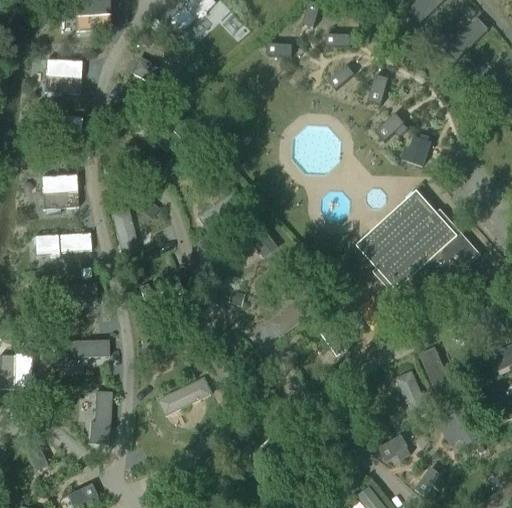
[(70,9),(73,9),(73,26),(108,28),(109,0),(74,0),(74,5),(70,5),(70,9)]
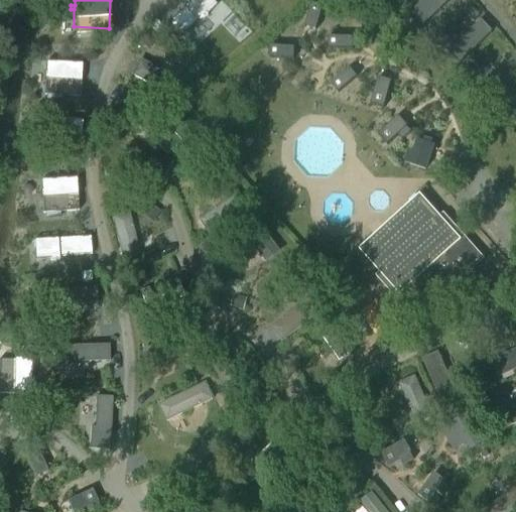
[(190,0),(166,23),(178,35),(198,17),(199,18),(202,15),(204,17),(209,12),(207,10),(216,2),(214,0),(190,0)]
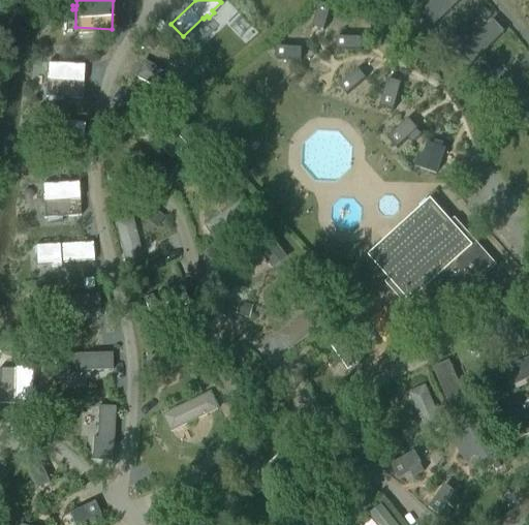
[(434,0),(423,11),(435,23),(459,0),(434,0)]
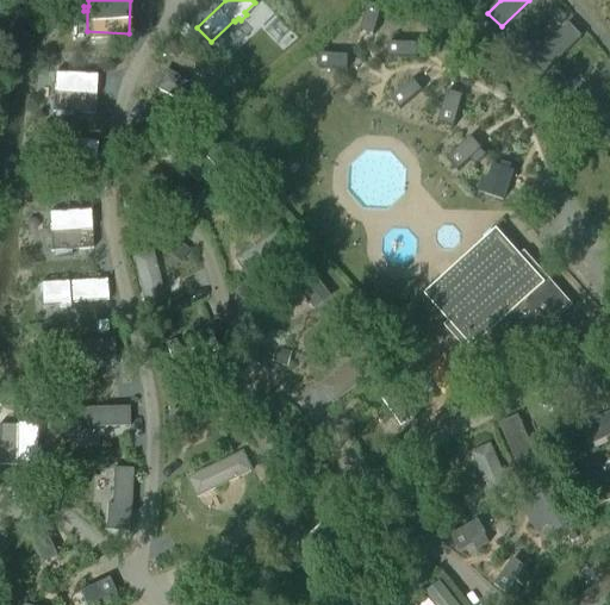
[(368,1),(360,29),(373,32),(381,5),(368,1)]
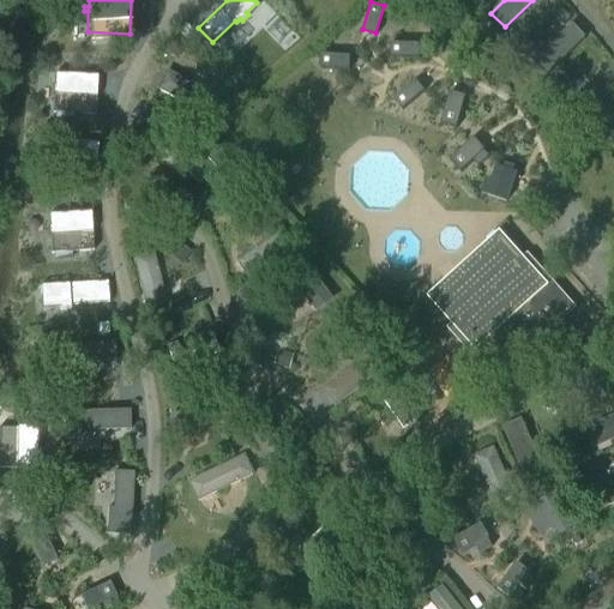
[(560,5),(553,12),(564,23),(570,16),(560,5)]
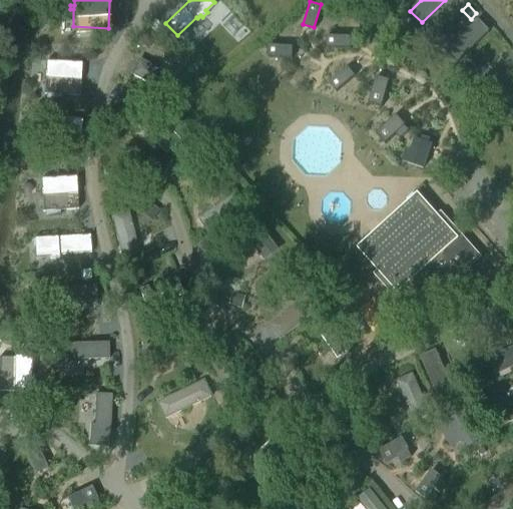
[(155,16),(148,23),(155,30),(162,23),(155,16)]
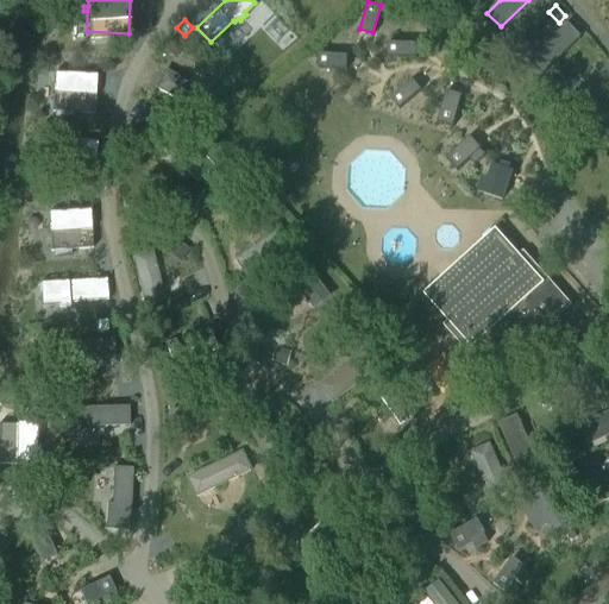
[(567,20),(529,58),(542,73),(581,35),(567,20)]
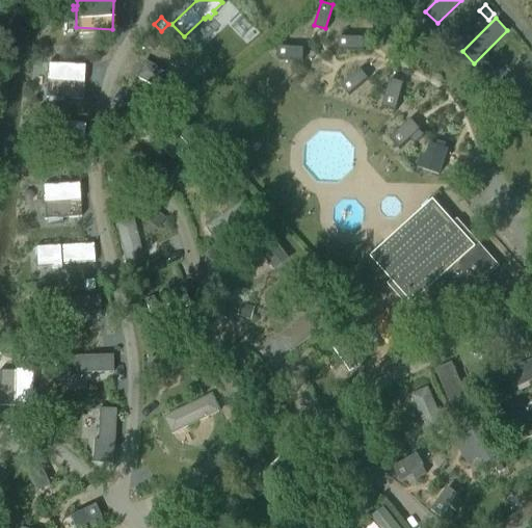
[(152,30),(142,38),(151,48),(160,38),(152,30)]
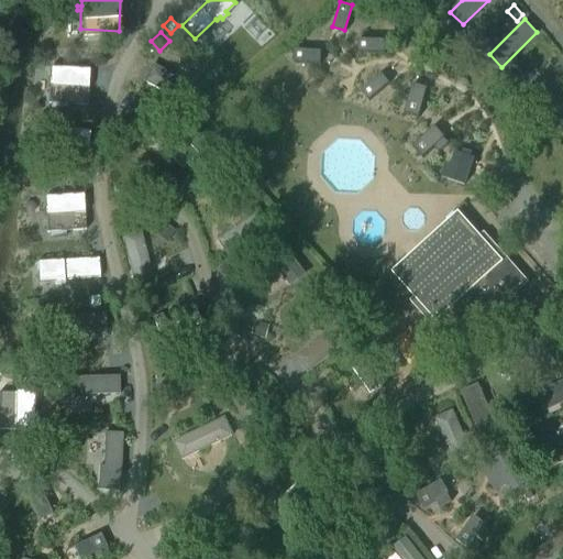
[(359,37),(357,50),(385,51),(385,37),(359,37)]
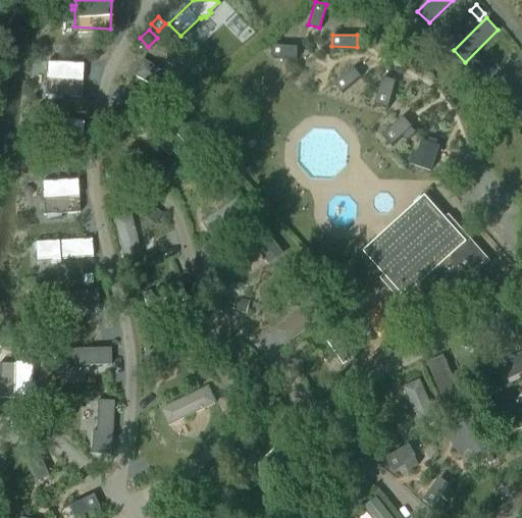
[(272,44),(272,56),(297,57),(298,46),(272,44)]
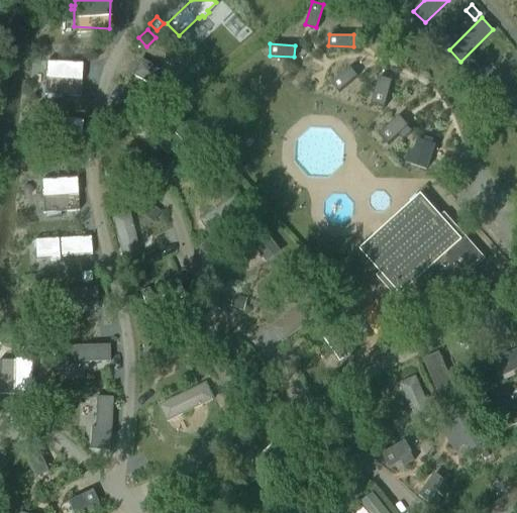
[(41,61),(45,61),(44,78),(80,80),(82,47),(46,45),(45,57),(41,57),(41,61)]
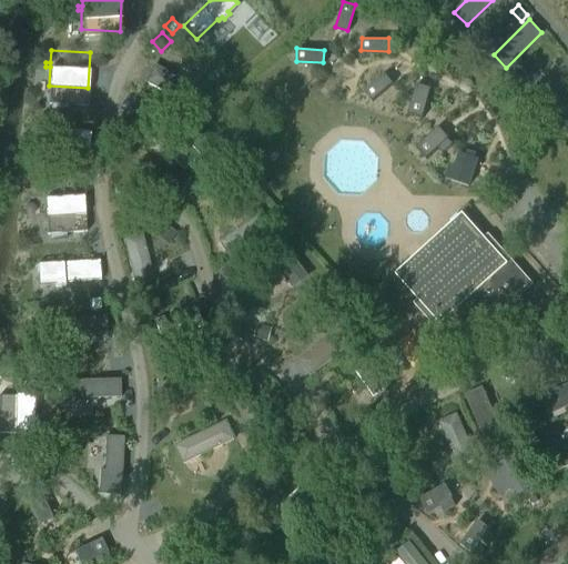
[(384,71),(363,89),(372,99),(392,81),(384,71)]
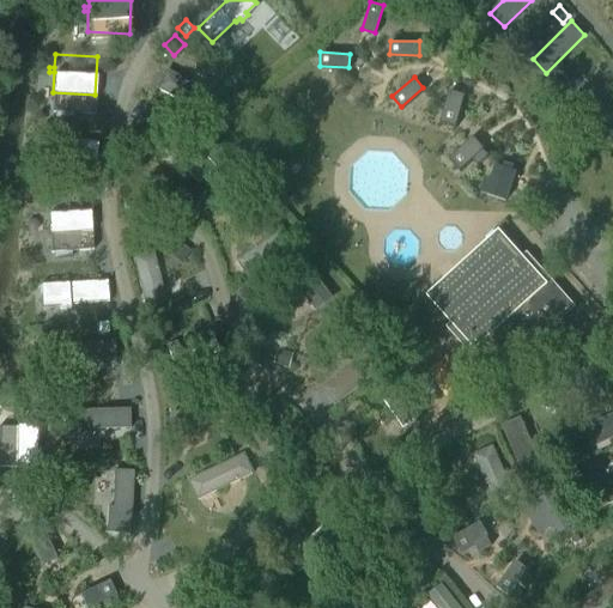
[(449,89),(439,120),(455,125),(465,93),(449,89)]
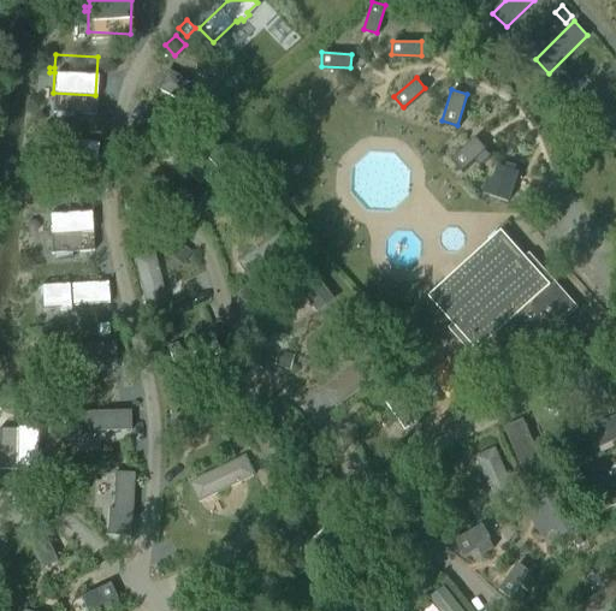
[(89,118),(88,131),(101,131),(101,119),(89,118)]
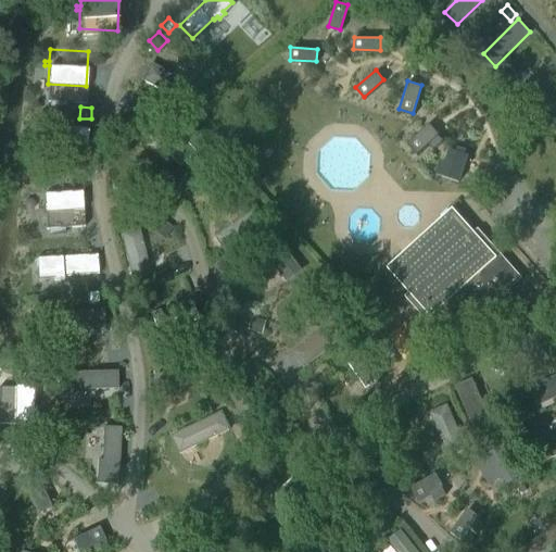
[(429,123),(407,142),(417,153),(428,143),(433,148),(442,139),(438,135),(439,134),(429,123)]
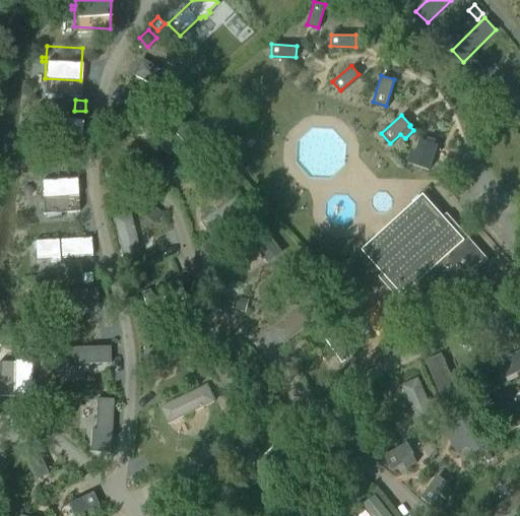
[(410,148),(407,158),(412,160),(411,163),(429,168),(434,153),(435,153),(438,146),(436,145),(437,143),(434,142),(435,139),(427,136),(426,140),(419,138),(415,150),(410,148)]
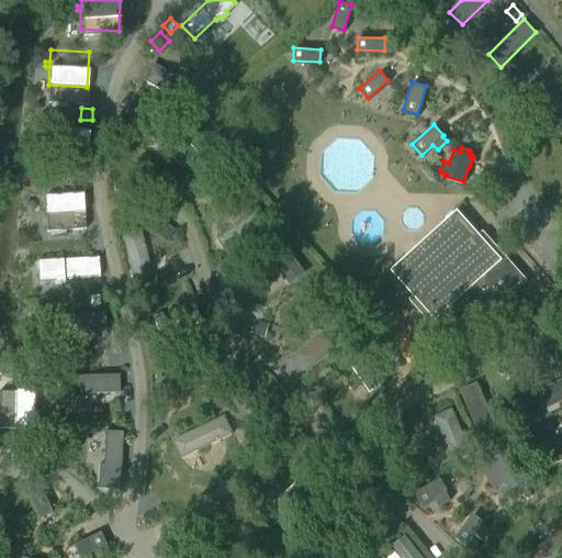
[(173,162),(164,171),(173,182),(183,173),(173,162)]
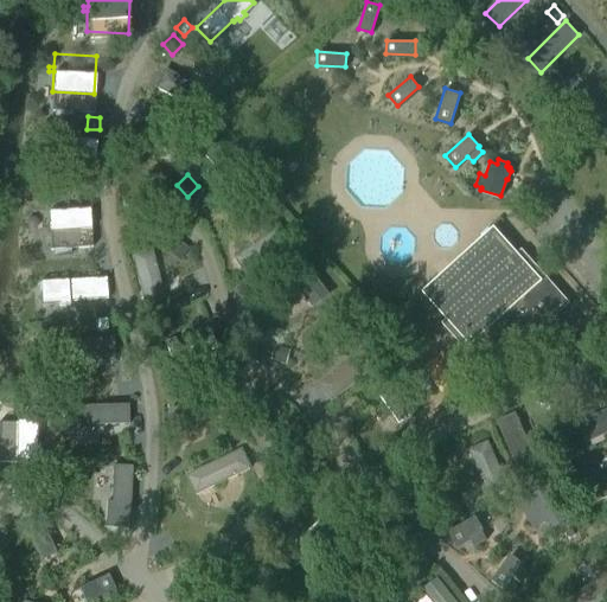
[(224,185),(222,197),(238,200),(241,189),(224,185)]
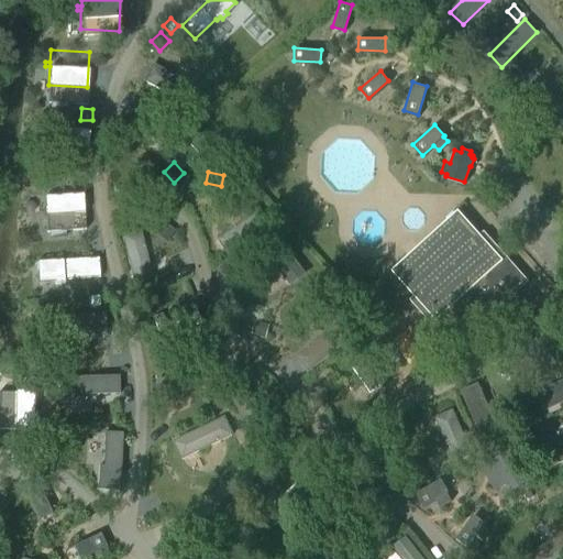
[(457,207),(390,267),(415,294),(410,298),(432,322),(454,303),(476,327),(526,282),(457,207)]
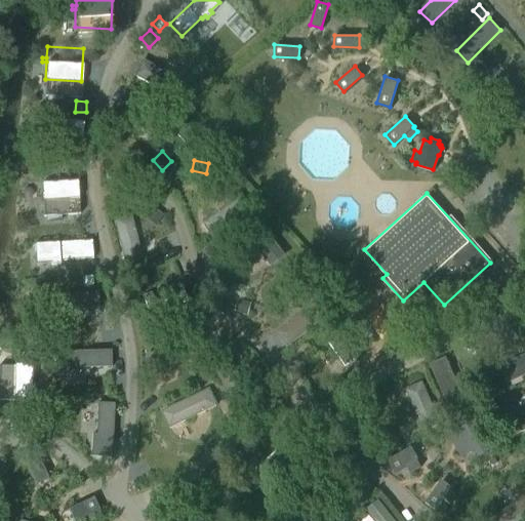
[(153,205),(145,216),(155,225),(163,213),(153,205)]
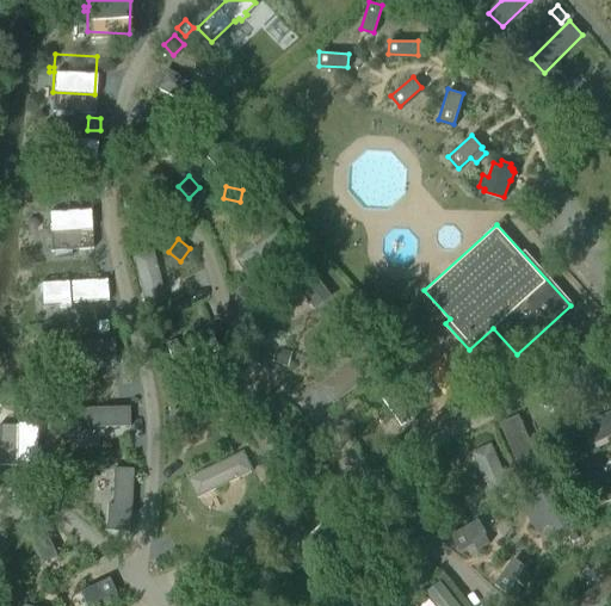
[(173,339),(165,342),(171,356),(179,352),(173,339)]
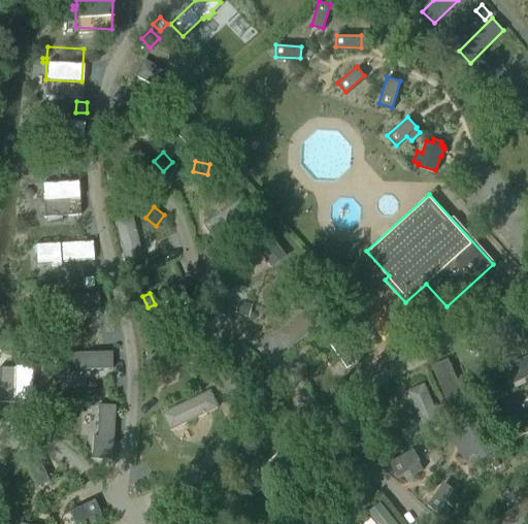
[(239,299),(236,313),(249,316),(253,303),(239,299)]
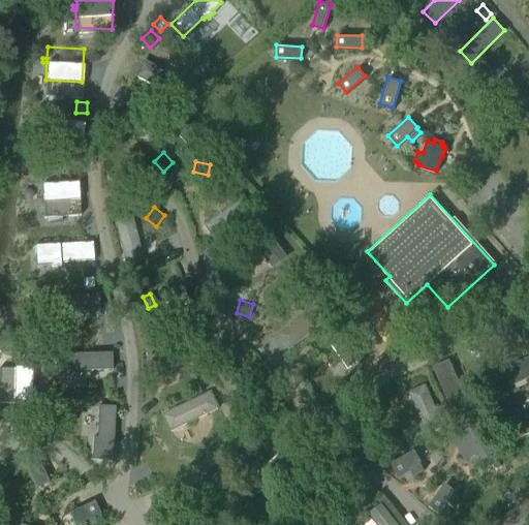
[(489,339),(495,350),(504,346),(498,334),(489,339)]
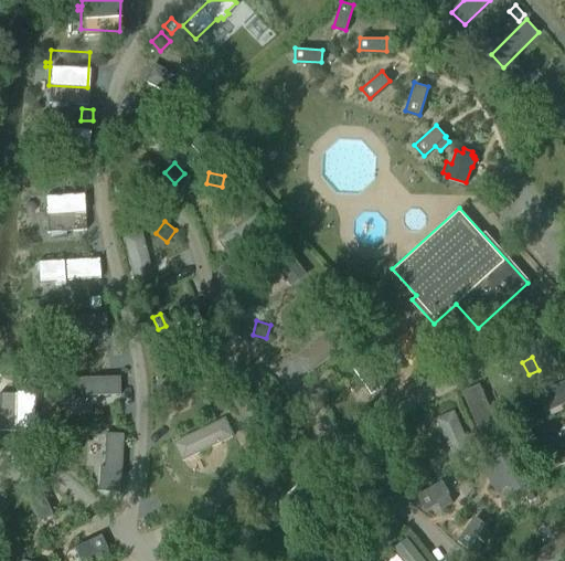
[(119,374),(61,377),(61,397),(86,395),(85,393),(119,392),(119,374)]
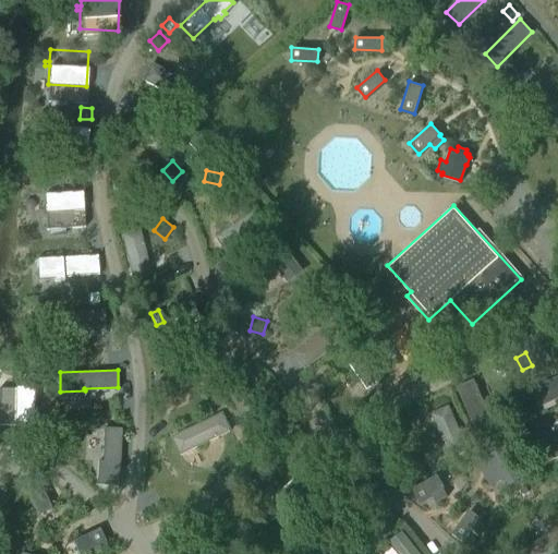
[(218,388),(205,395),(211,408),(225,401),(218,388)]
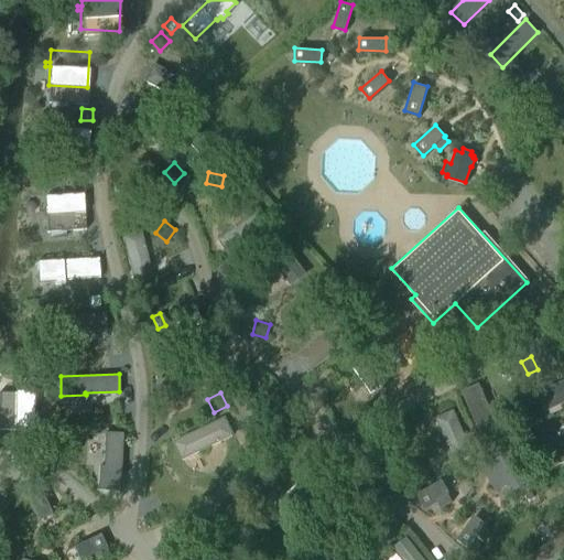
[(532,430),(520,435),(525,448),(538,443),(532,430)]
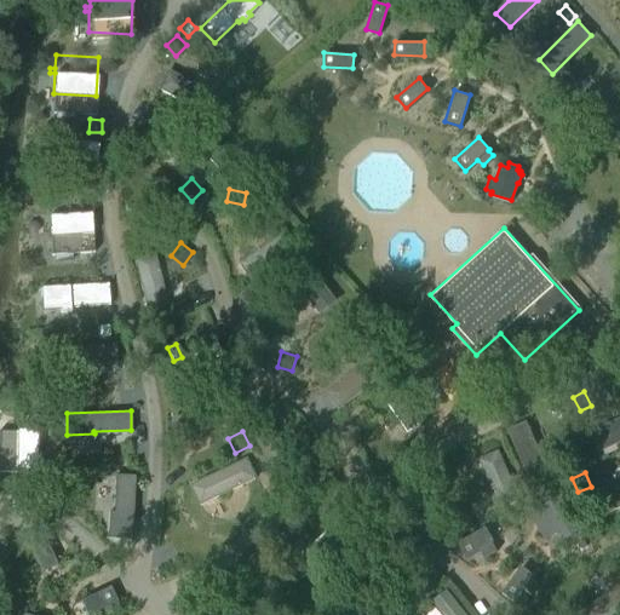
[(110,510),(109,536),(131,539),(135,475),(115,473),(113,511),(110,510)]
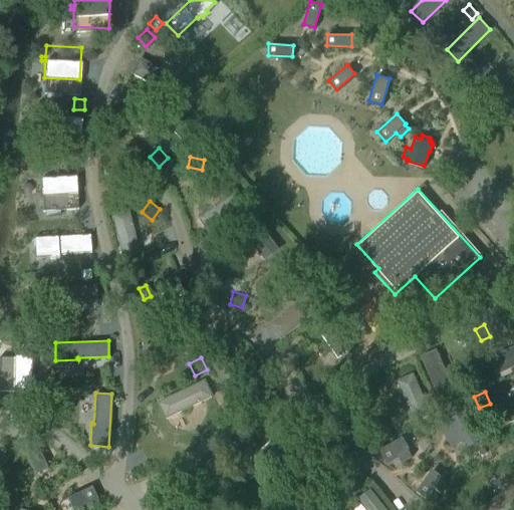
[(465,409),(449,418),(449,419),(462,440),(464,439),(468,446),(477,440),(474,434),(478,431),(471,419),(476,416),(470,407),(465,410),(465,409)]
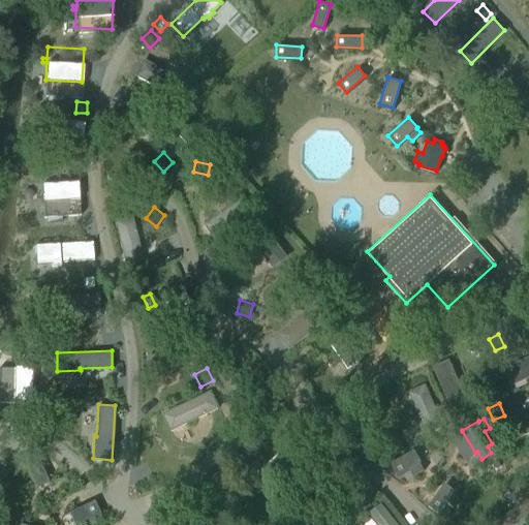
[(399,438),(389,445),(393,453),(404,446),(399,438)]
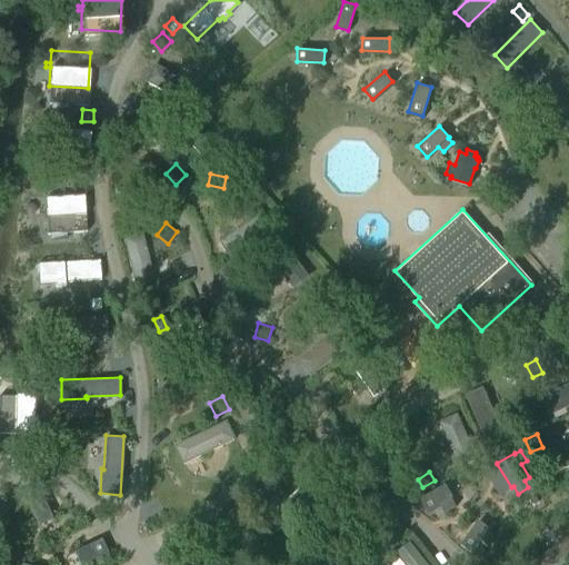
[(446,483),(419,498),(427,511),(440,503),(443,511),(456,504),(451,496),(452,496),(446,483)]
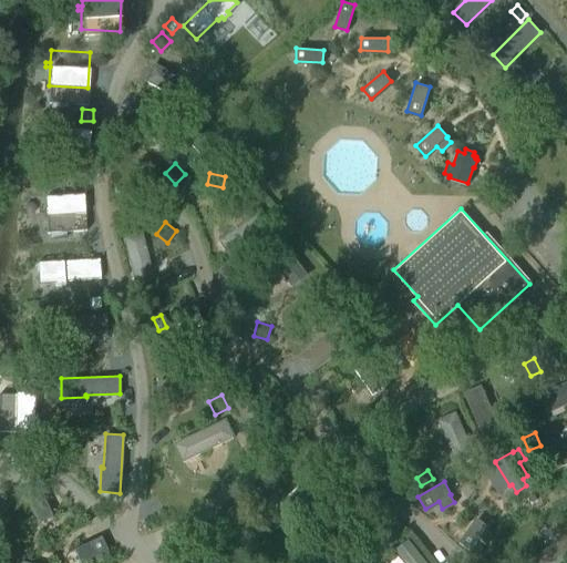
[(476,518),(459,541),(471,550),(480,538),(485,542),(493,532),(487,528),(488,525),(476,518)]
